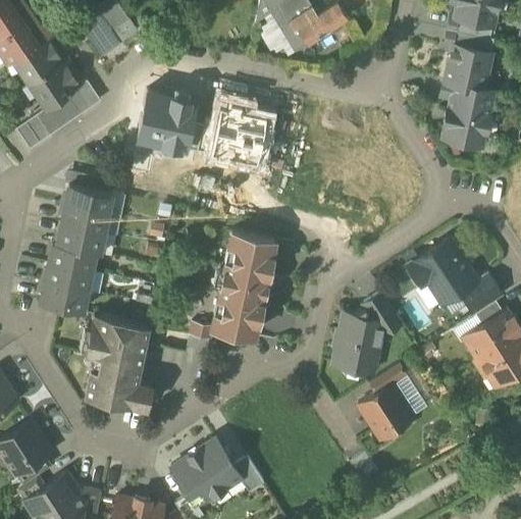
[(0,0),(0,51),(8,63),(13,59),(50,34),(43,23),(32,32),(17,9),(22,6),(17,0),(0,0)]
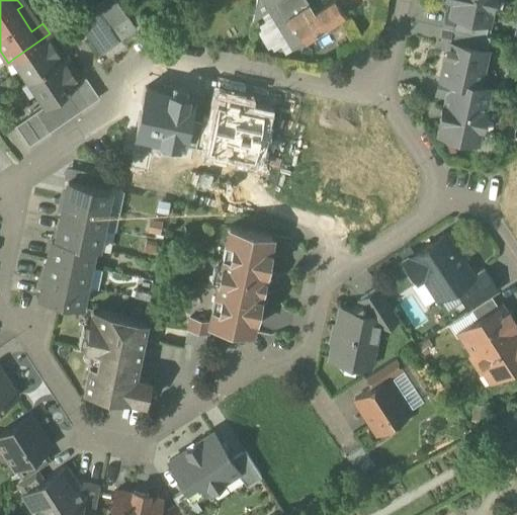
[(109,0),(96,10),(110,29),(127,17),(114,0),(109,0)]
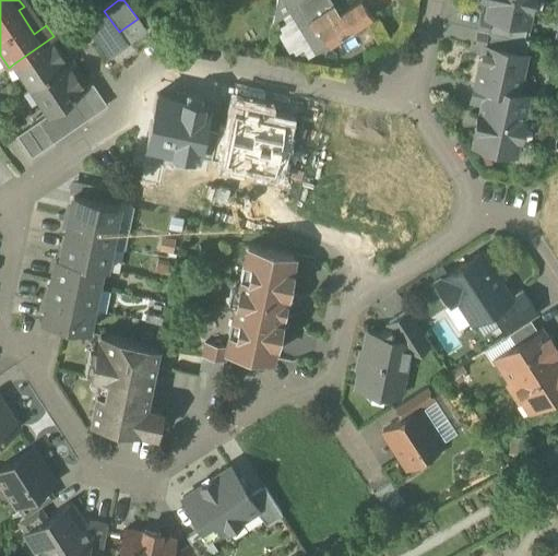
[(281,19),(289,13),(291,12),(283,0),(277,0),(273,24),(281,19)]
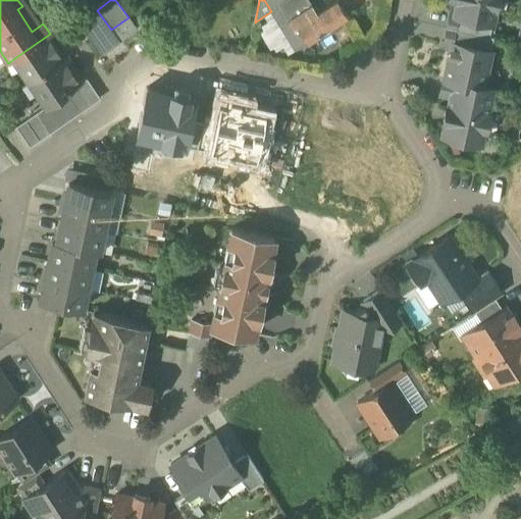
[(264,0),(271,11),(289,0),(264,0)]
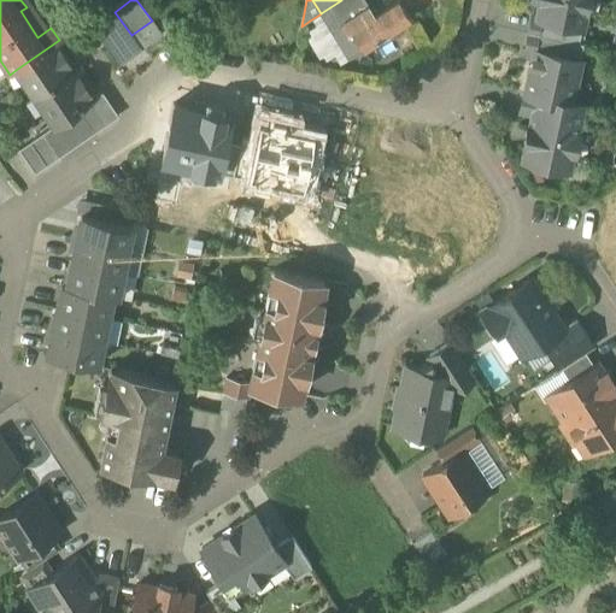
[(375,17),(363,0),(341,0),(321,13),(320,15),(348,62),(410,21),(398,3),(375,17)]
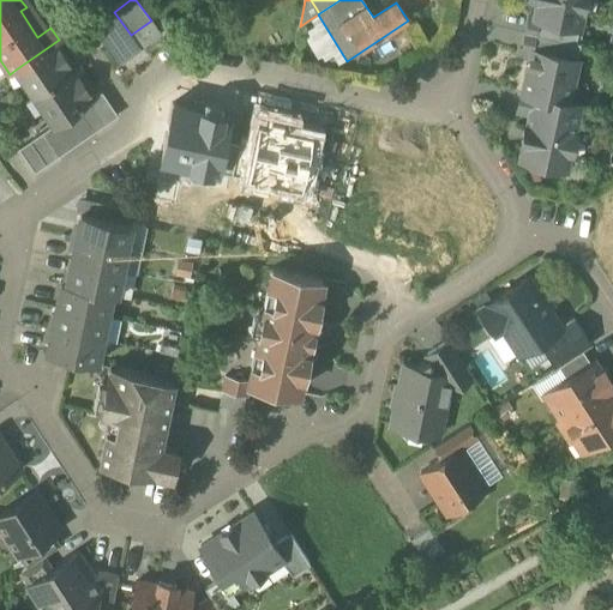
[(529,0),(538,2),(535,18),(534,18),(559,24),(556,41),(576,44),(582,13),(584,0),(529,0)]
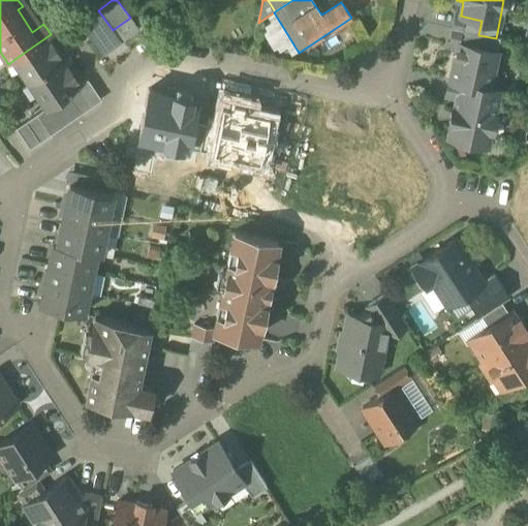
[(514,0),(503,0),(501,11),(510,13),(514,0)]
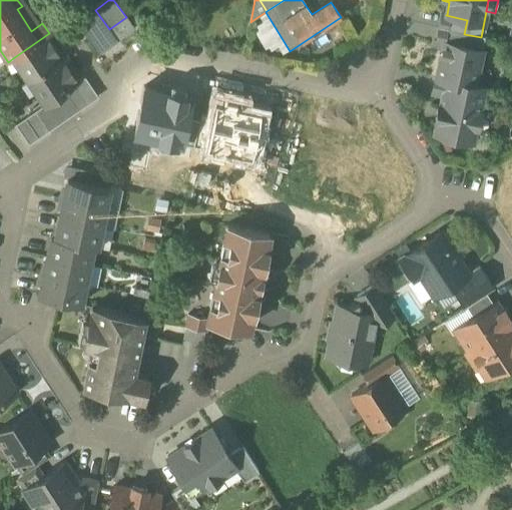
[(284,55),(290,51),(266,12),(258,17),(262,24),(254,28),(258,32),(254,34),(266,51),(269,49),(272,53),(279,48),(284,55)]
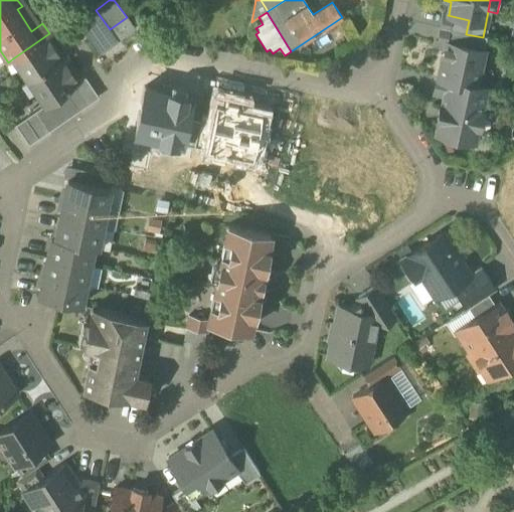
[(465,34),(466,34),(469,20),(448,15),(449,15),(445,14),(442,28),(465,34)]
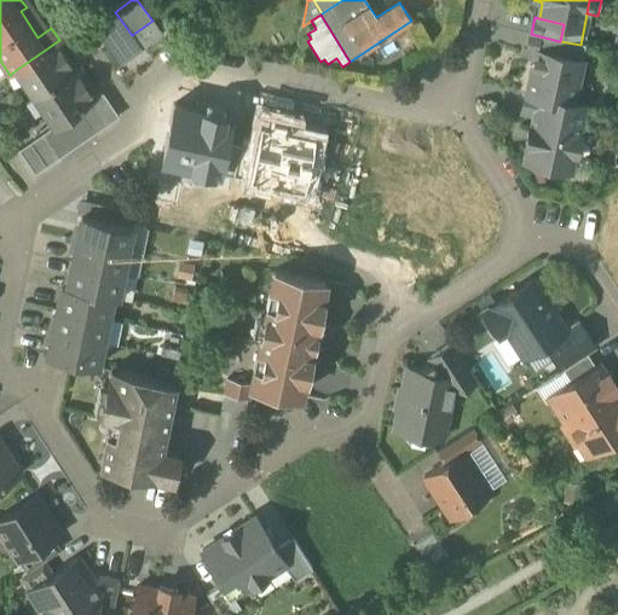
[(555,57),(559,41),(531,34),(526,52),(536,54),(536,53),(555,57)]
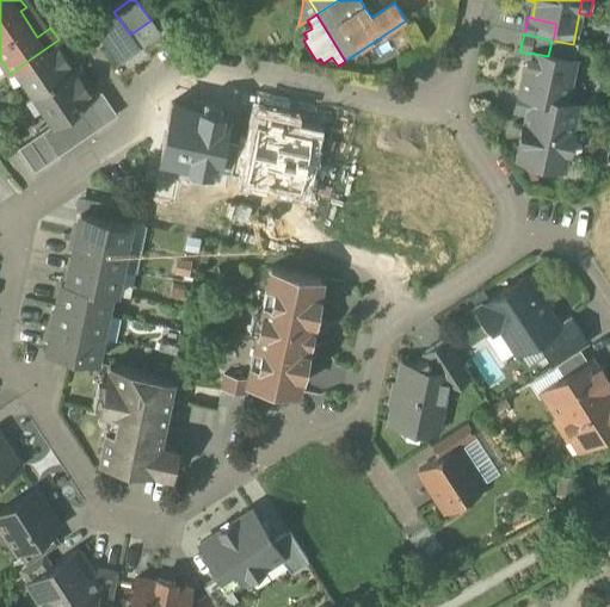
[(59,39),(16,69),(35,97),(73,72),(63,59),(69,54),(59,39)]
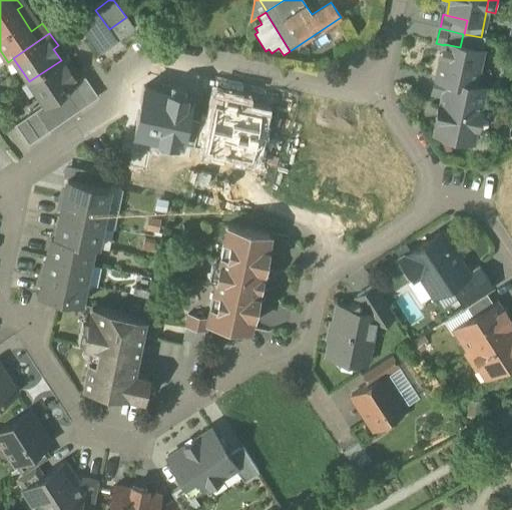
[(444,44),(444,45),(437,79),(462,84),(474,87),(485,38),(481,37),(464,34),(463,34),(460,47),(444,44)]
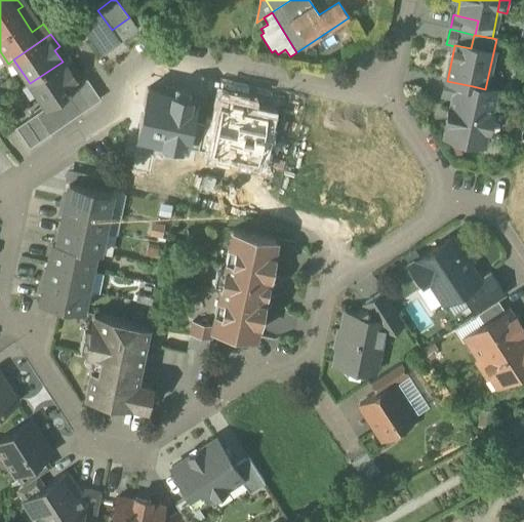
[(63,62),(67,58),(59,46),(54,50),(63,62)]
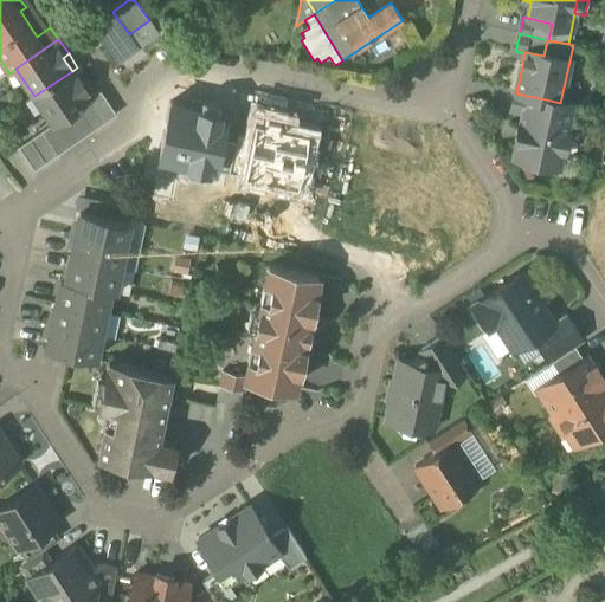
[(77,68),(72,71),(34,96),(53,124),(65,116),(77,108),(89,99),(96,96),(77,68)]
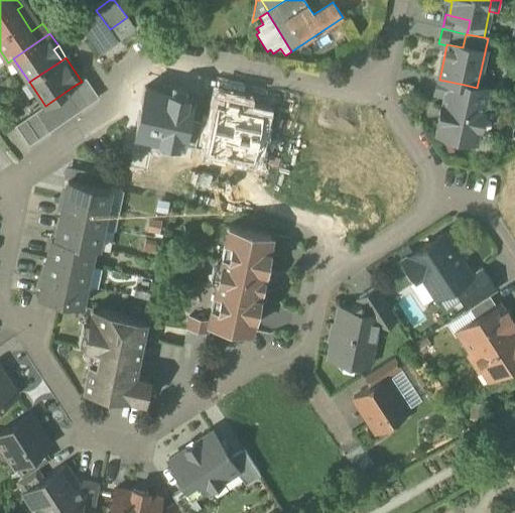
[(82,82),(76,85),(89,105),(99,99),(86,79),(82,82)]
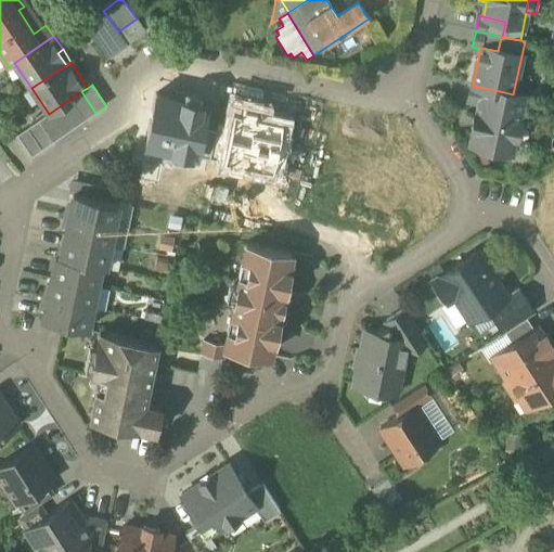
[(497,105),(500,91),(473,86),(472,86),(467,101),(479,104),(480,102),(497,105)]
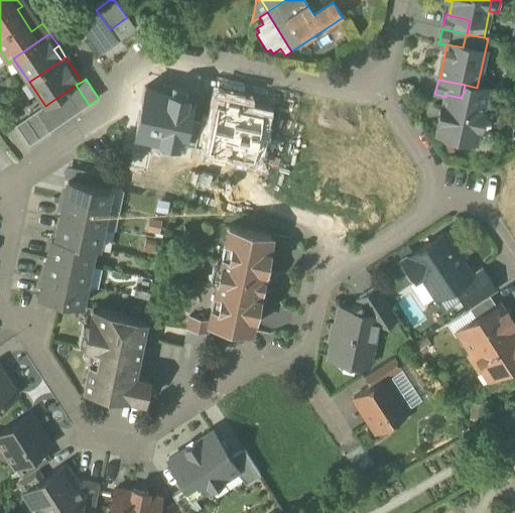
[(76,85),(66,92),(79,112),(89,105),(76,85)]
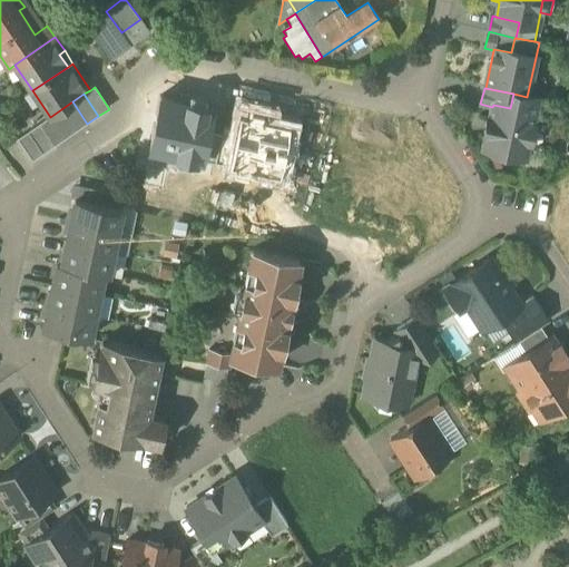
[(493,105),(492,107),(490,118),(488,117),(484,135),(487,135),(483,149),(525,158),(528,143),(530,144),(533,126),(531,126),(538,99),(527,97),(513,94),(510,108),(493,105)]
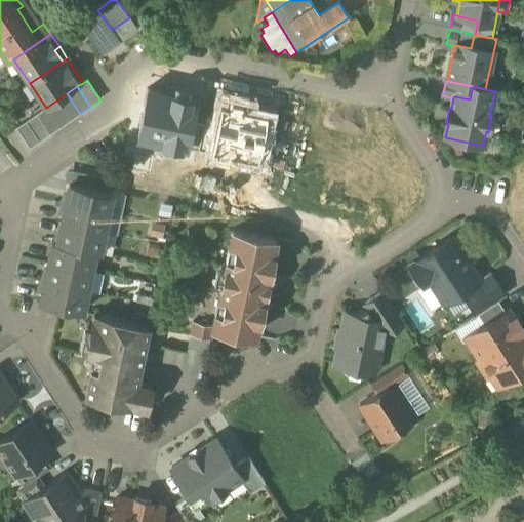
[(173,94),(148,89),(137,137),(164,144),(162,152),(177,155),(179,147),(186,148),(192,120),(196,99),(189,98),(191,90),(174,87),(173,94)]
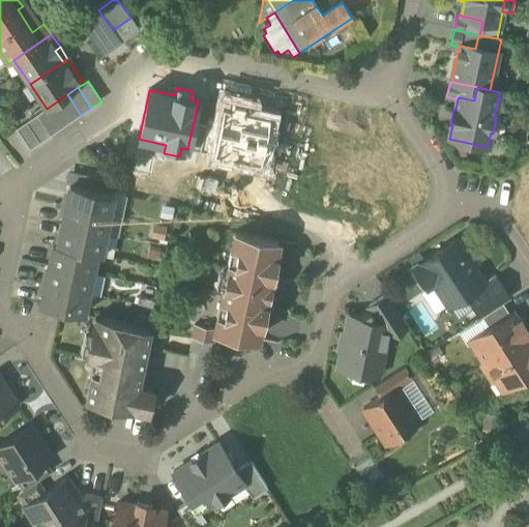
[(67,94),(57,101),(70,122),(81,115),(67,94)]
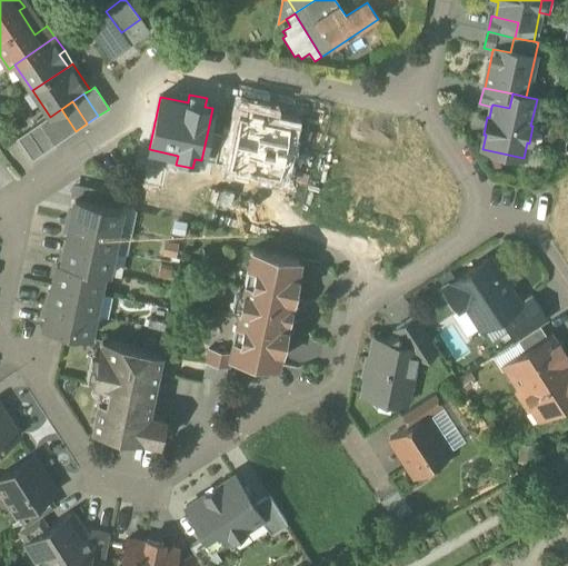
[(233,135),(227,166),(235,168),(232,177),(249,180),(251,171),(279,177),(286,151),(291,125),(263,119),(265,110),(248,107),(246,116),(238,113),(233,135)]
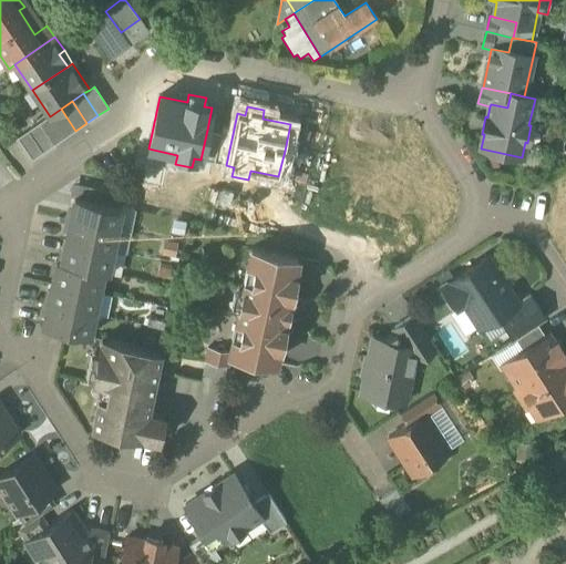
[(61,109),(50,116),(64,137),(75,131),(61,109)]
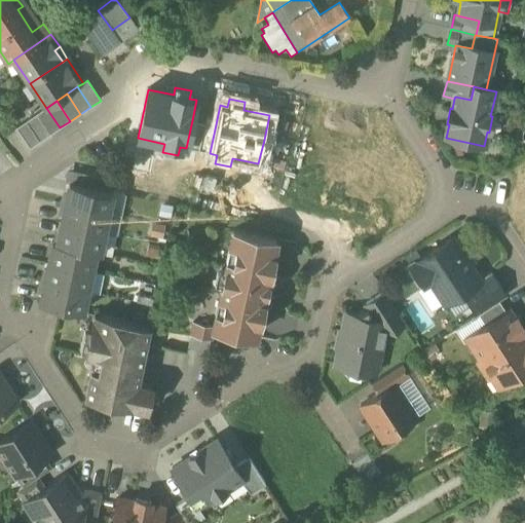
[(46,108),(36,114),(49,135),(60,127),(46,108)]
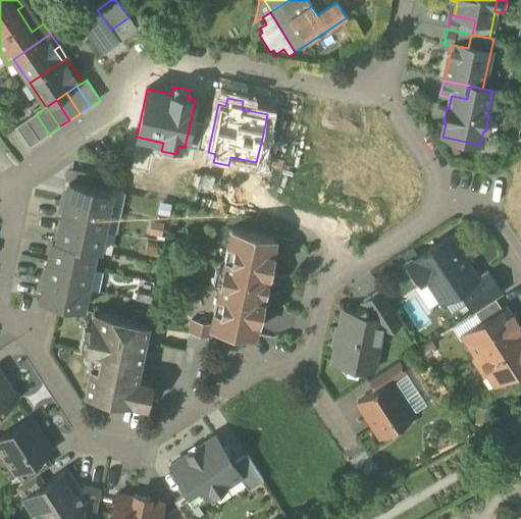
[(36,113),(25,120),(39,141),(49,134),(36,113)]
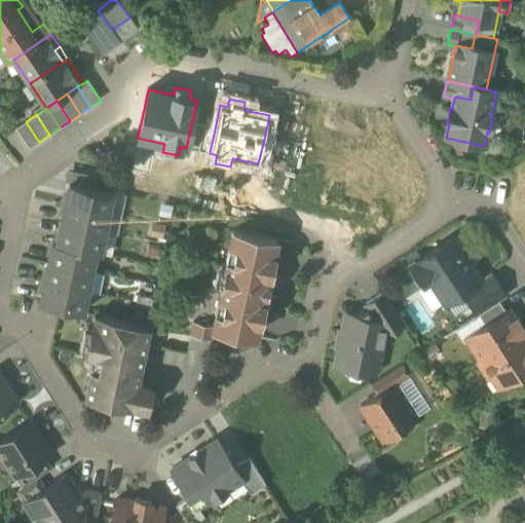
[(204,122),(192,120),(186,148),(198,151),(204,122)]
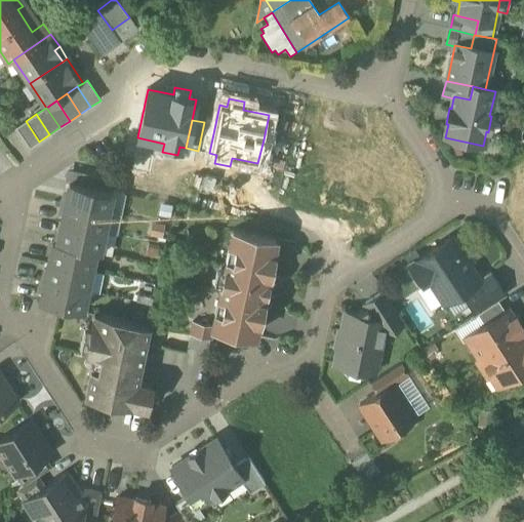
[(29,148),(39,142),(26,121),(15,128),(29,148)]
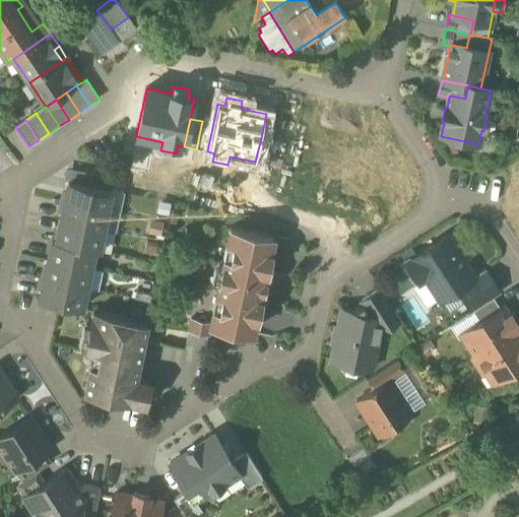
[(213,123),(202,121),(196,149),(207,151),(213,123)]
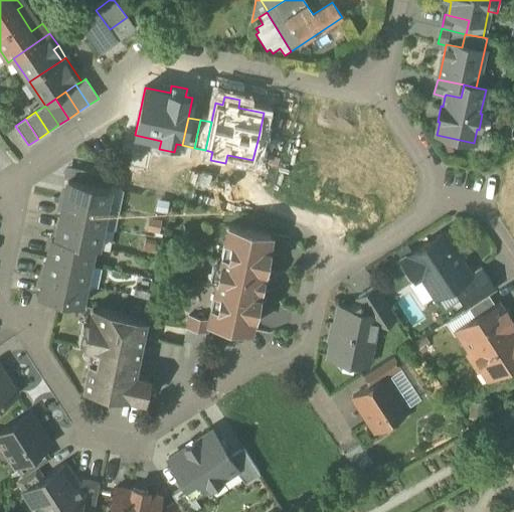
[(270,139),(259,137),(252,160),(265,163),(270,139)]
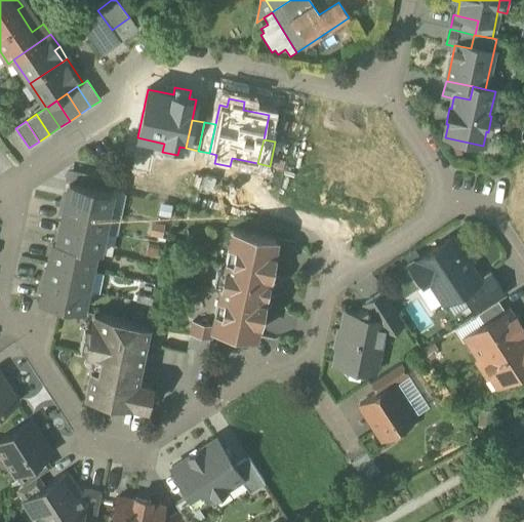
[(132,169),(137,148),(125,145),(121,167),(132,169)]
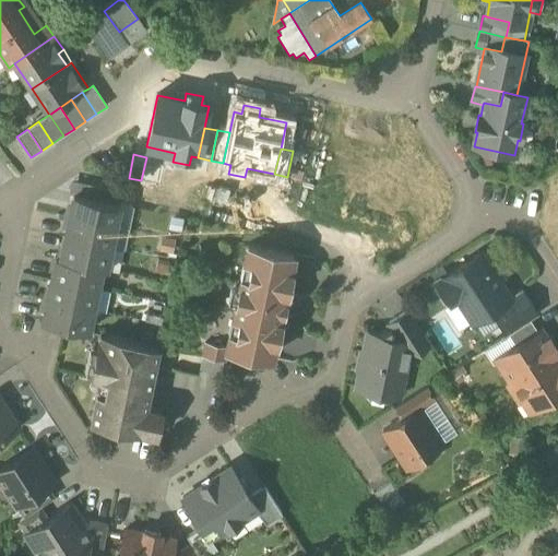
[(86,198),(88,185),(71,181),(69,194),(73,196),(86,198)]
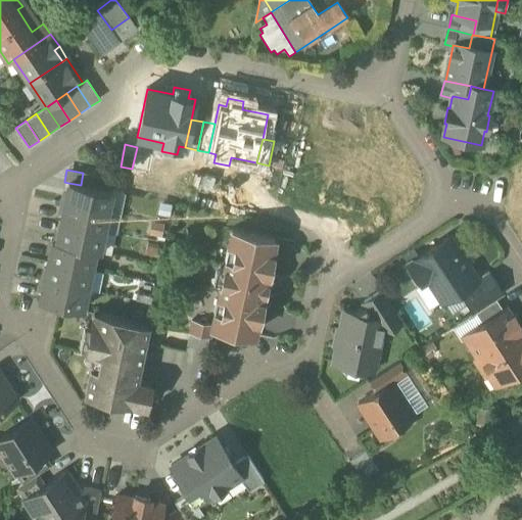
[(81,185),(104,190),(107,178),(83,173),(81,185)]
